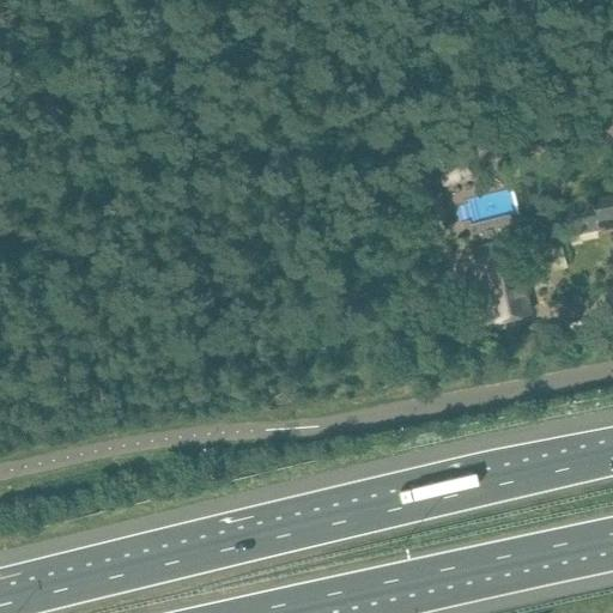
[(612,195),(558,206),(564,236),(612,225),(612,195)]
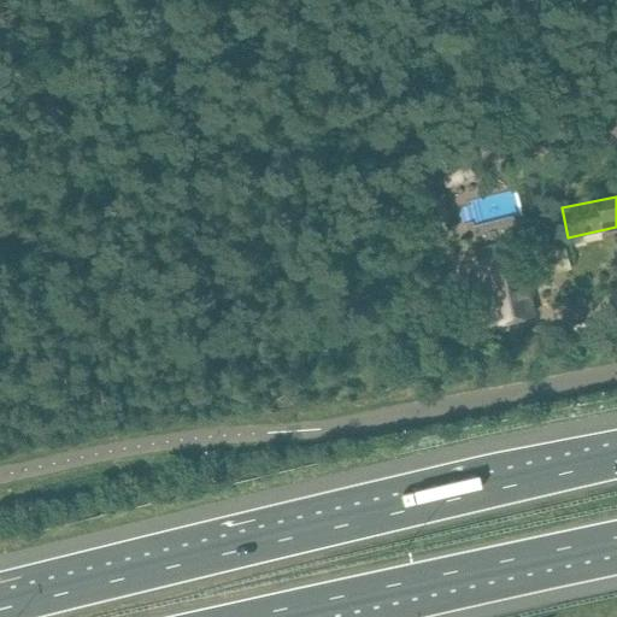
[(483,287),(471,291),(480,328),(533,315),(518,252),(476,262),(483,287)]
